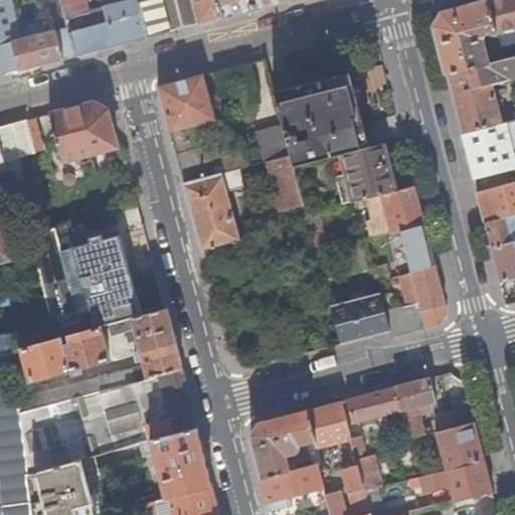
[(0,0),(0,58),(4,73),(64,58),(55,28),(23,37),(13,0),(0,0)]
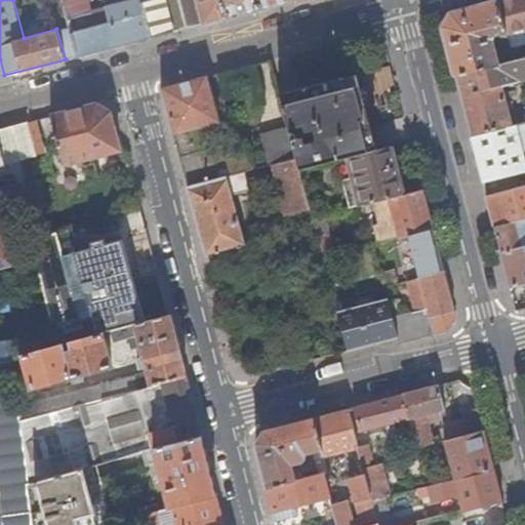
[(62,0),(67,17),(88,12),(84,0),(62,0)]
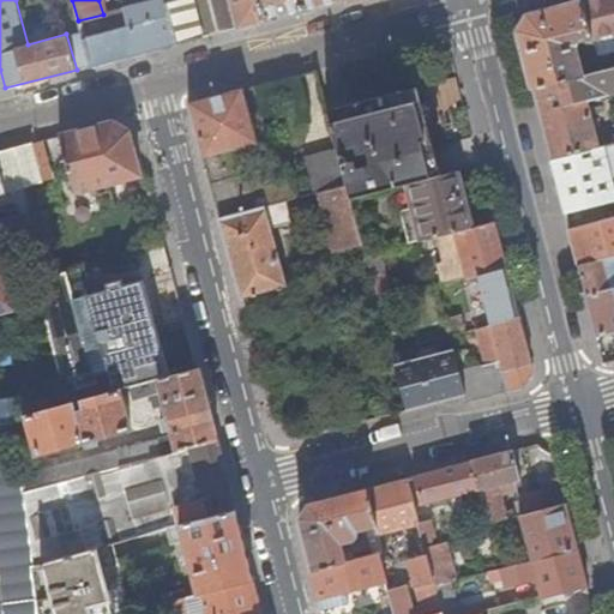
[(82,38),(89,66),(174,44),(162,0),(158,0),(152,1),(126,8),(130,26),(82,38)]
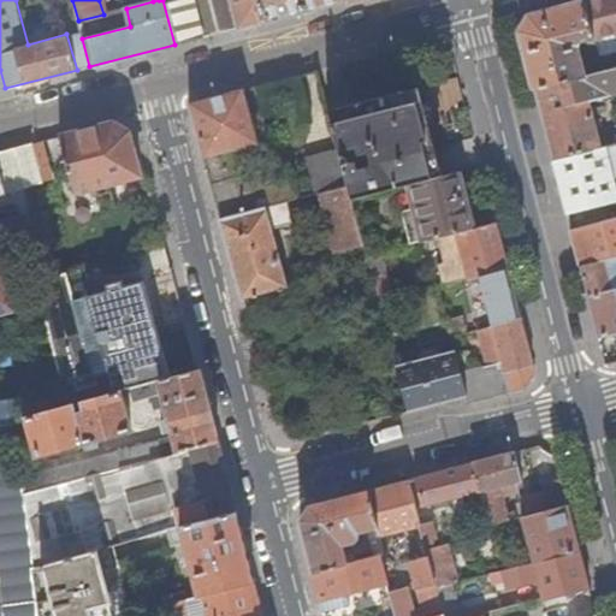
[(163,0),(175,45),(202,37),(193,0),(227,0),(236,29),(261,23),(254,0),(163,0)]
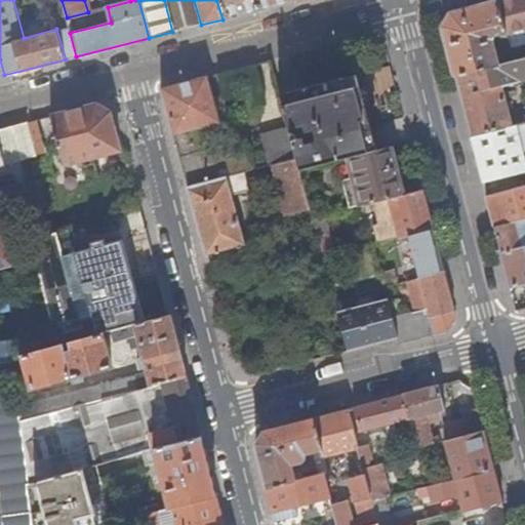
[(164,0),(172,32),(201,25),(194,0),(164,0)]
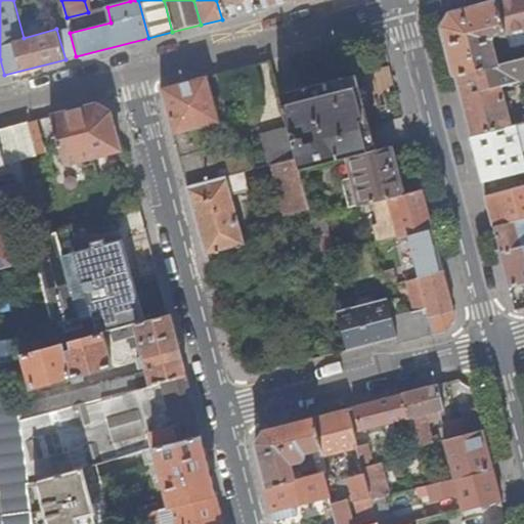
[(216,0),(222,19),(296,0),(216,0)]
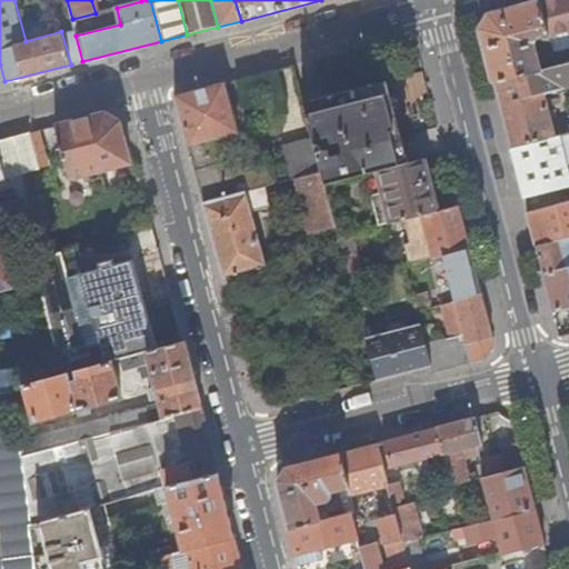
[(568,0),(541,0),(537,1),(546,37),(568,30),(568,19),(568,17),(568,16),(568,0)]
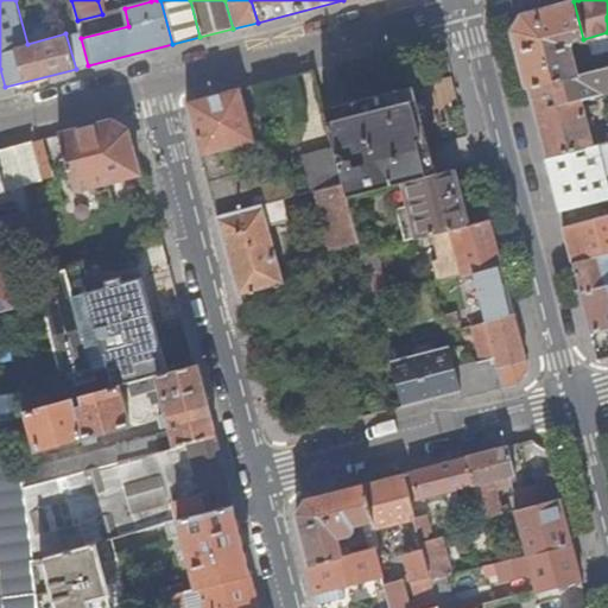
[(511,30),(526,88),(574,76),(567,46),(570,42),(576,40),(577,44),(584,43),(583,39),(574,1),(520,16),(511,30)]
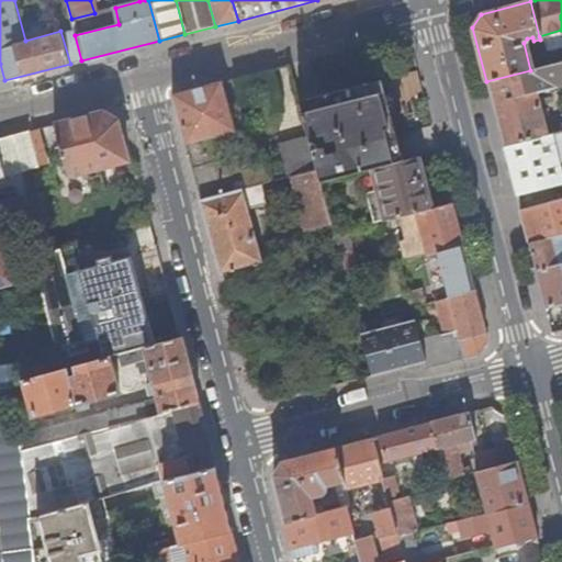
[(74,27),(75,35),(119,24),(115,8),(94,13),(71,19),(74,27)]
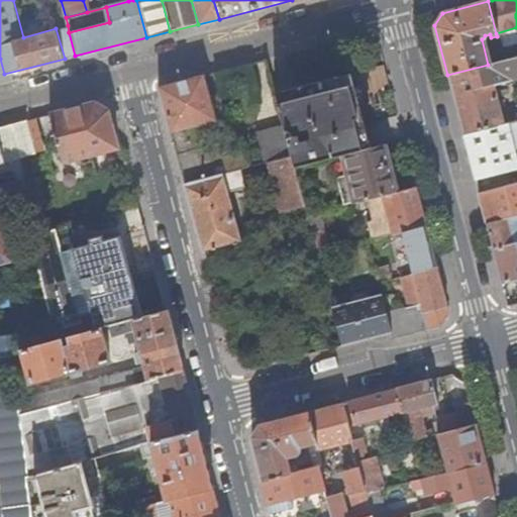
[(56,28),(65,59),(75,56),(69,32),(68,25),(56,28)]
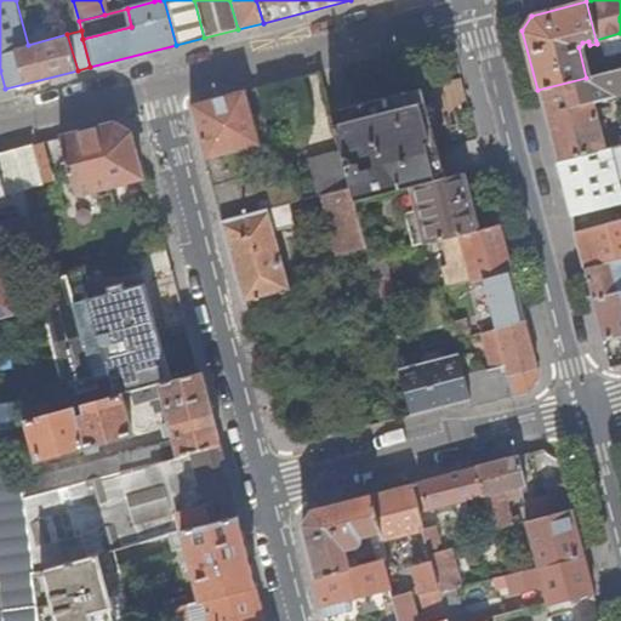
[(537,90),(556,159),(604,147),(597,118),(603,115),(600,107),(594,108),(592,101),(620,92),(620,68),(604,73),(586,78),(537,90)]
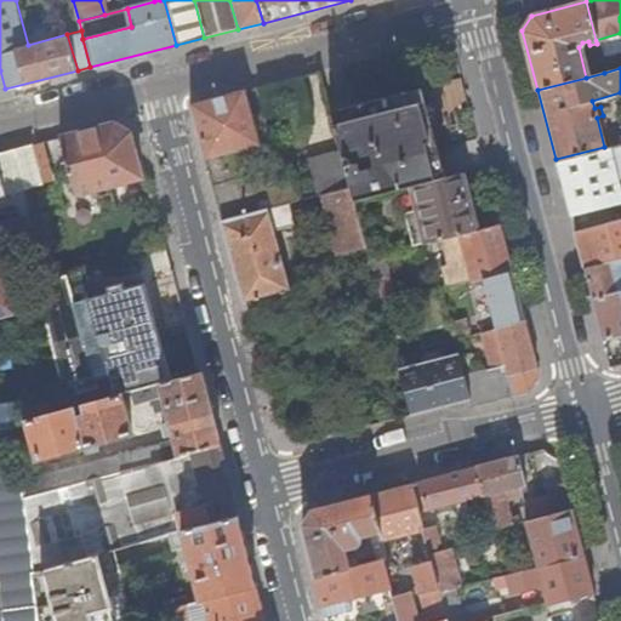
[(410,186),(442,178),(419,89),(330,112),(340,151),(349,187),(353,200),(410,186)]
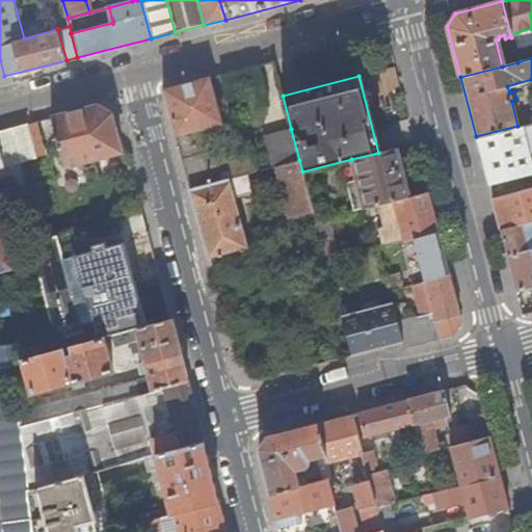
[(221,125),(209,77),(162,89),(189,190),(246,175),(257,173),(248,142),(206,154),(200,131),(221,125)]
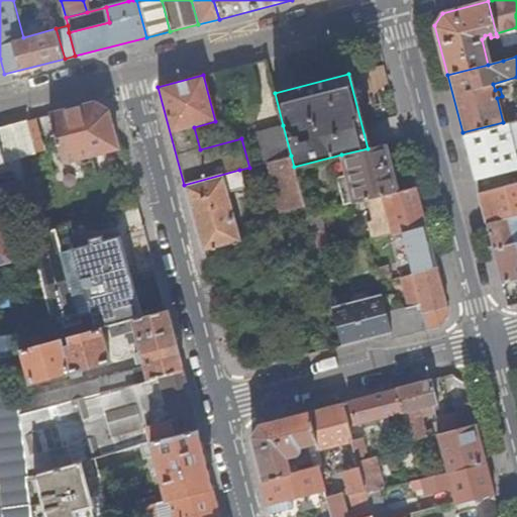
[(62,161),(115,147),(106,113),(93,104),(50,114),(62,161)]
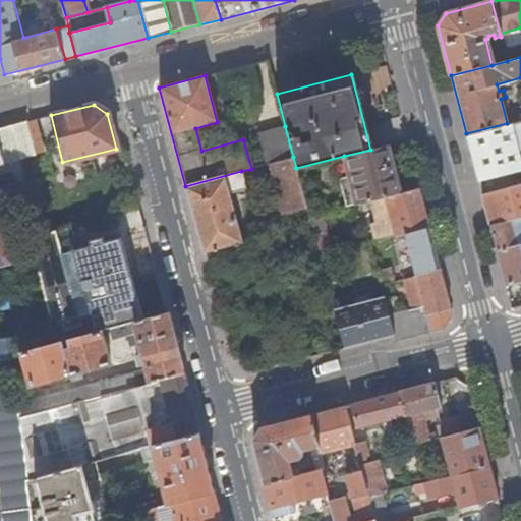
[(466,133),(477,181),(520,169),(520,161),(516,142),(520,140),(520,120),(507,123),(466,133)]
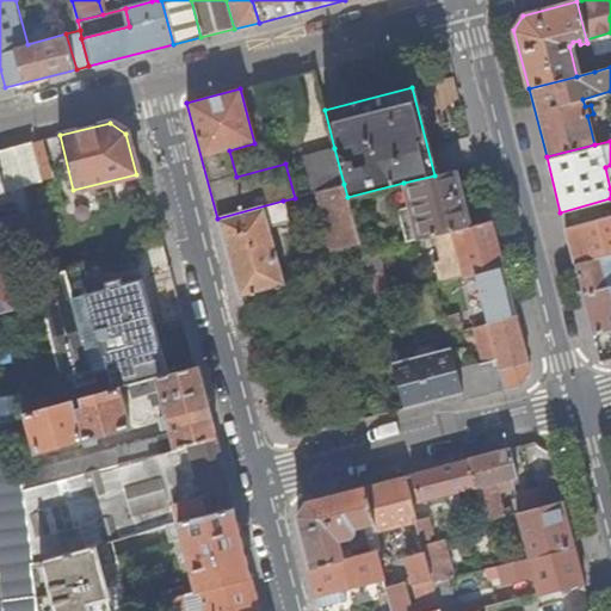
[(39,180),(30,143),(0,150),(0,195),(4,195),(2,190),(39,180)]
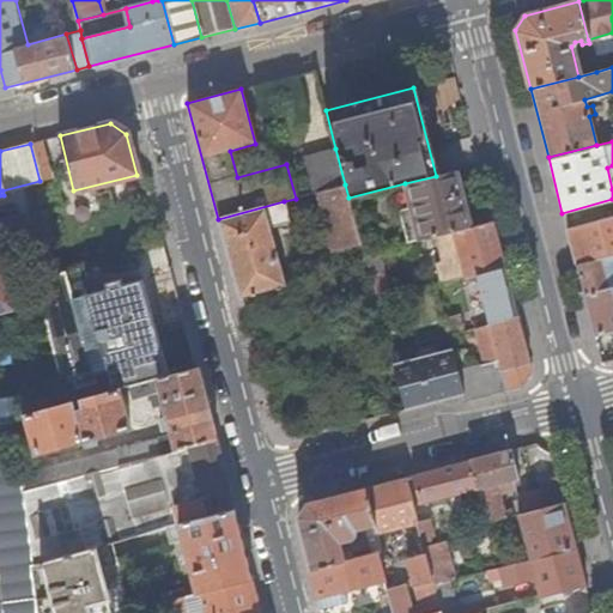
[(345,184),(335,149),(303,158),(313,193),(316,193),(345,184)]
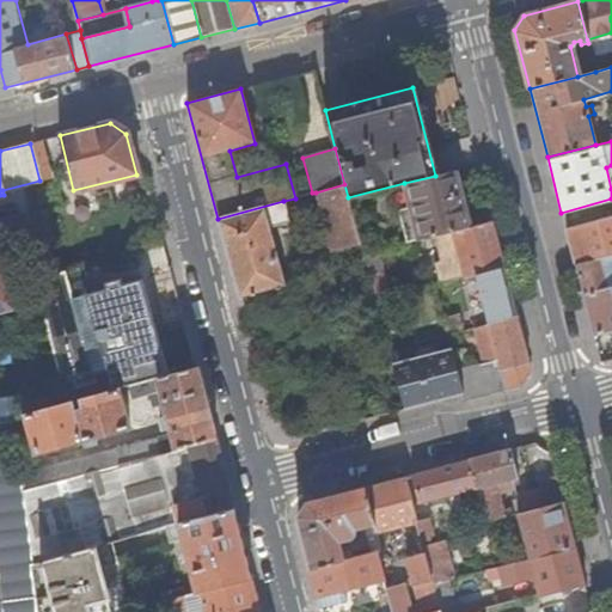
[(467,228),(453,171),(435,176),(404,183),(418,242),(434,238),(467,228)]
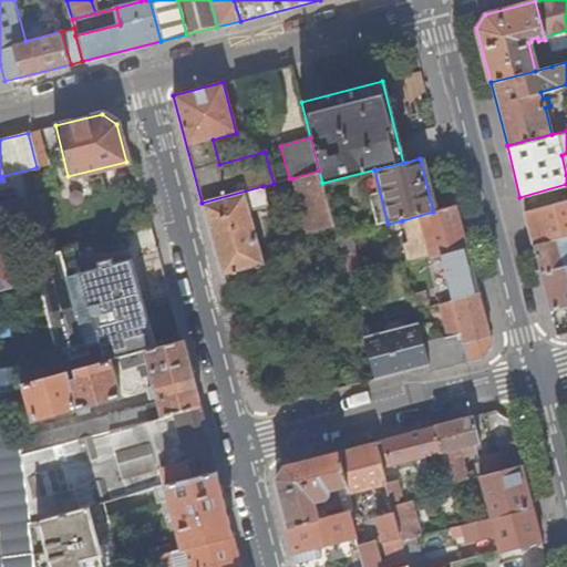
[(333,226),(322,183),(319,171),(292,178),(307,233),(333,226)]
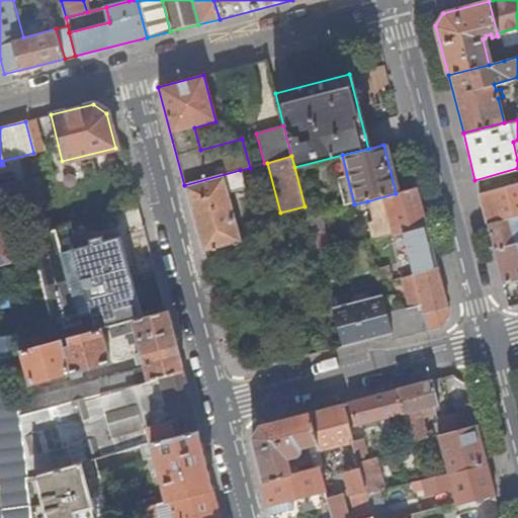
[(240,170),(184,185),(202,252),(240,242),(228,193),(245,189),(240,170)]
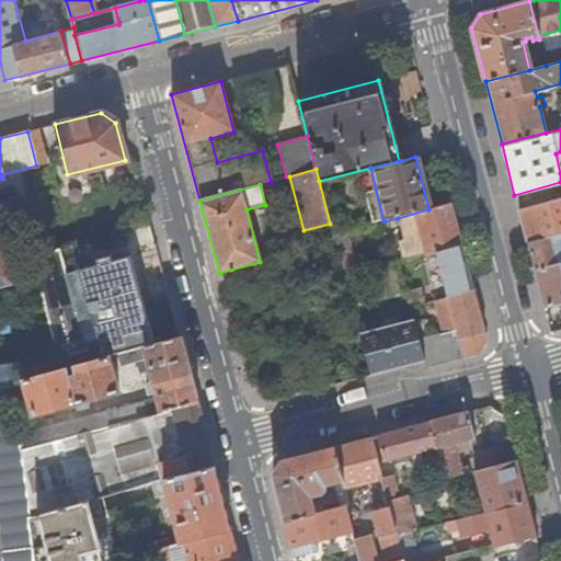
[(560,232),(560,196),(518,208),(527,242),(560,232)]
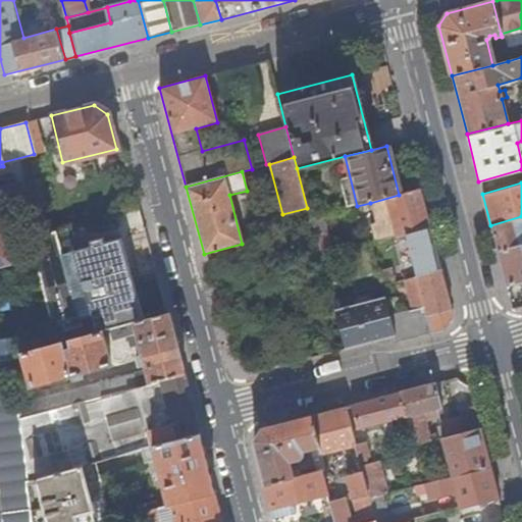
[(428,225),(419,190),(399,195),(370,203),(376,228),(371,229),(373,241),(406,232),(428,225)]
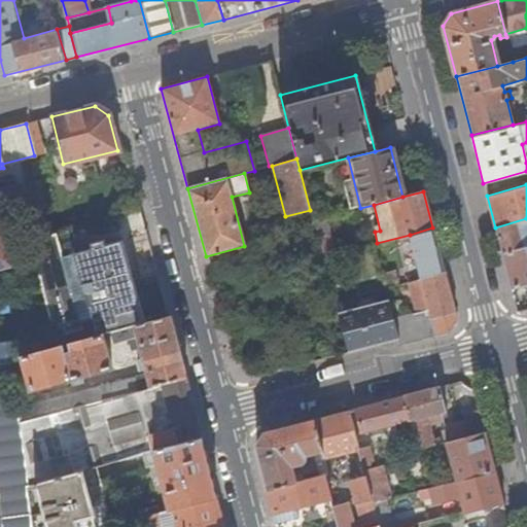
[(526,218),(495,227),(501,254),(526,247),(526,218)]
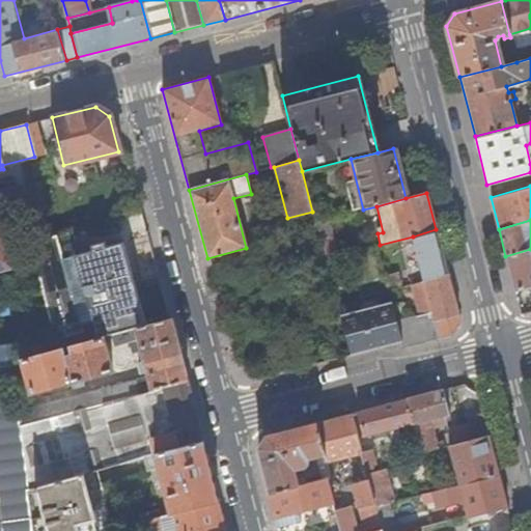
[(0,270),(11,268),(0,224),(0,270)]
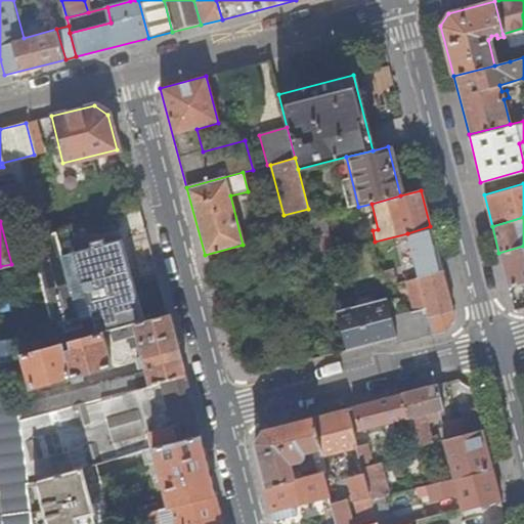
[(441,270),(430,226),(407,233),(418,277),(441,270)]
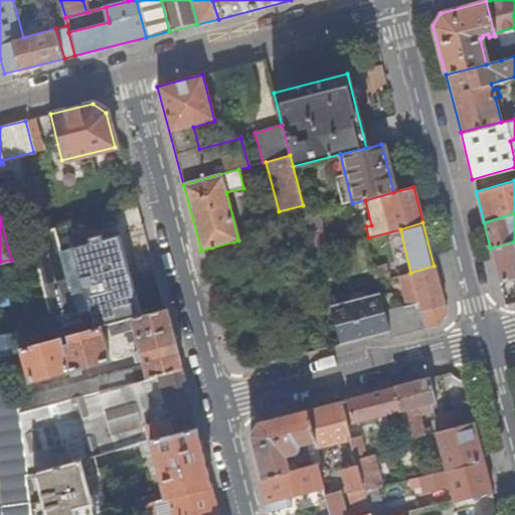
[(316,252),(325,249),(320,231),(311,233),(316,252)]
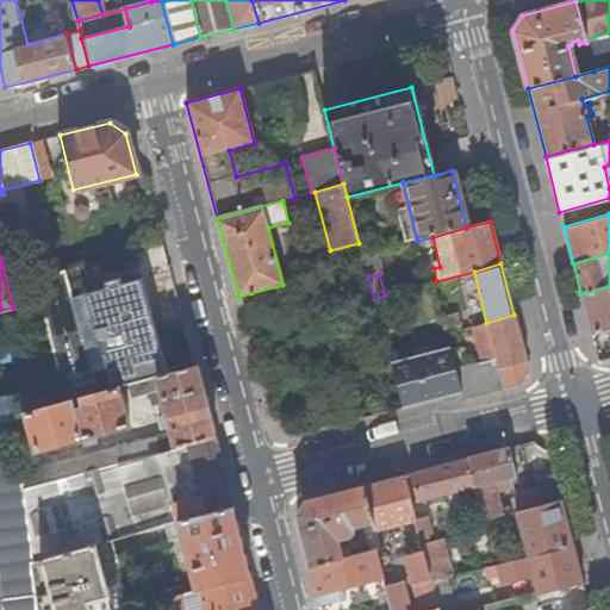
[(156,379),(166,377),(156,340),(163,337),(156,312),(149,313),(141,281),(122,287),(120,281),(105,285),(106,291),(87,297),(112,391),(118,388),(129,386),(149,380),(156,379)]
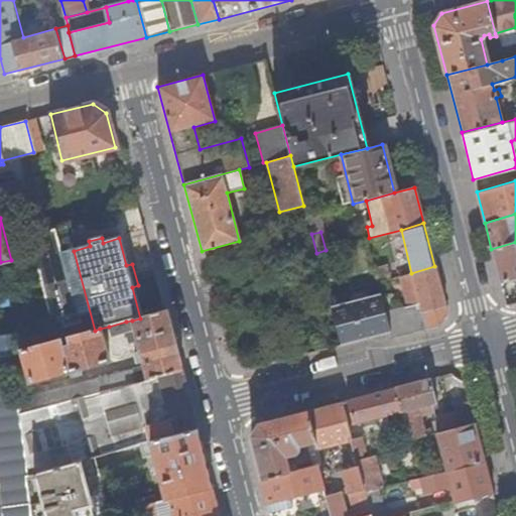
[(515,242),(491,249),(500,283),(515,278),(515,242)]
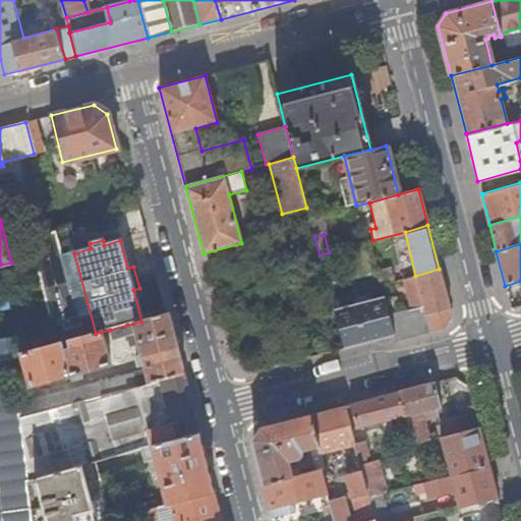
[(389,268),(377,272),(380,286),(393,282),(389,268)]
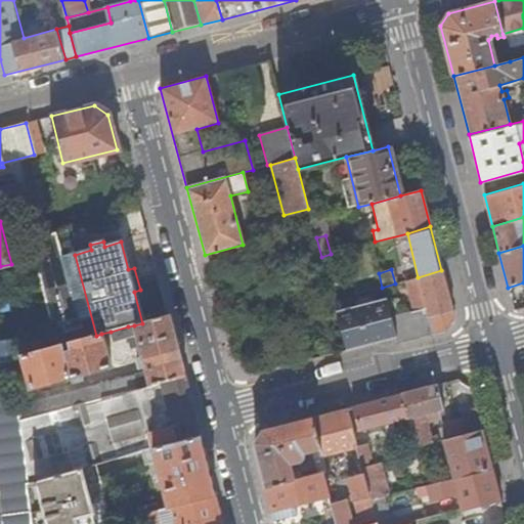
[(453,317),(441,270),(418,277),(426,308),(416,311),(390,318),(394,334),(397,344),(445,331),(453,317)]
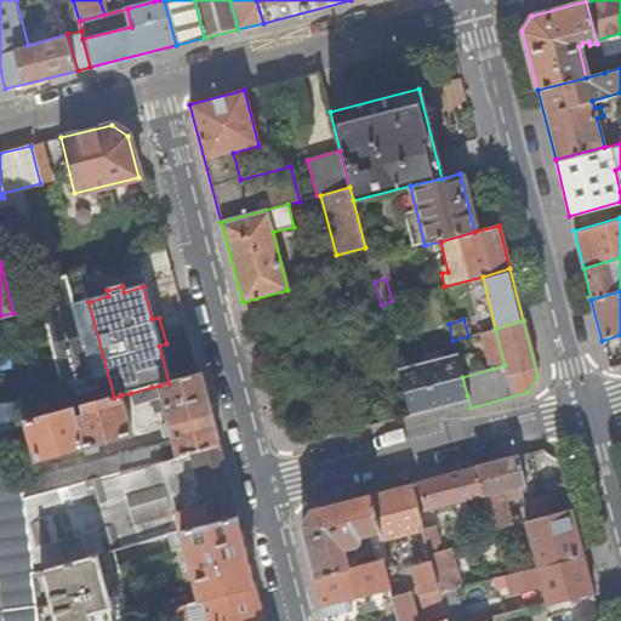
[(505,365),(495,329),(482,332),(493,369),(505,365)]
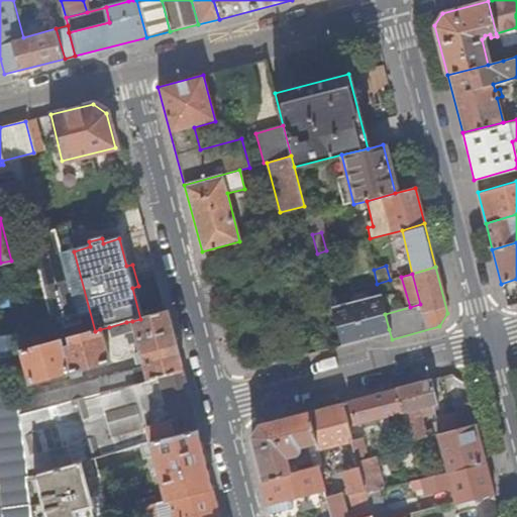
[(507,308),(516,305),(516,288),(503,292),(507,308)]
